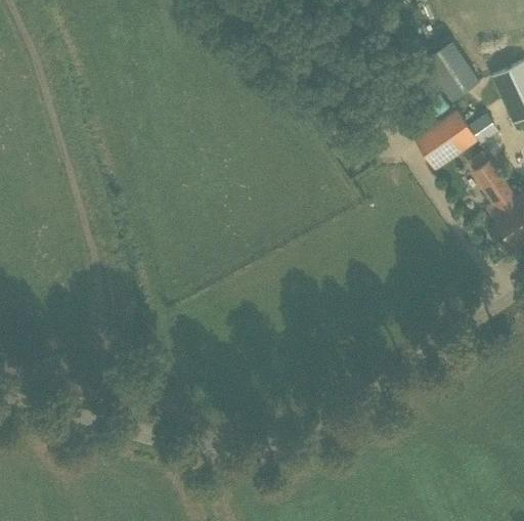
[(423,61),(450,101),(463,93),(470,88),(475,85),(479,82),(452,43),(452,42),(423,61)]
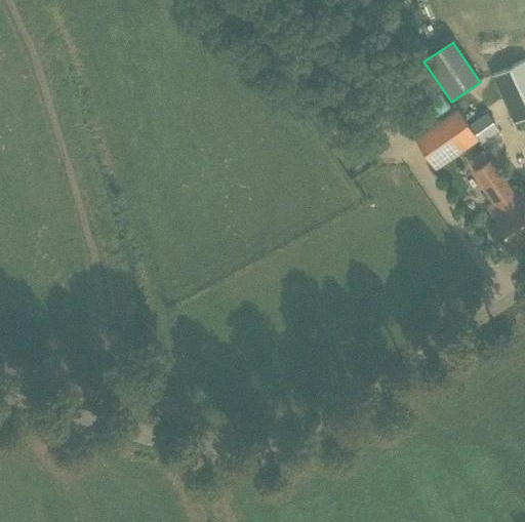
[(524,62),(493,77),(516,125),(524,120),(524,62)]
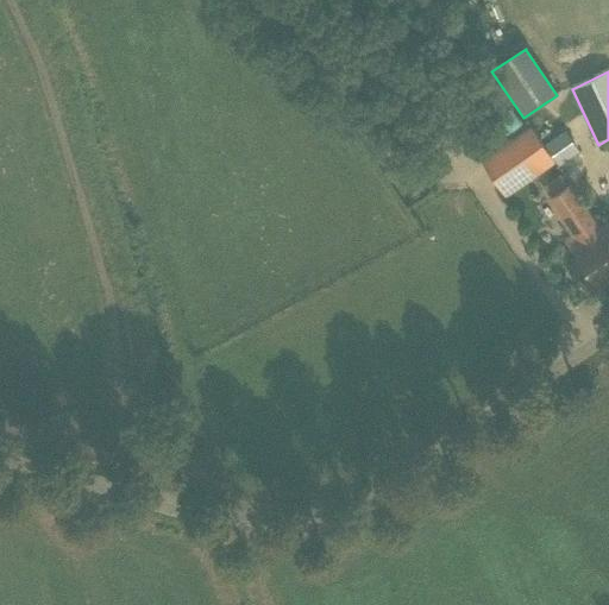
[(545,146),(558,168),(579,155),(565,132),(545,146)]
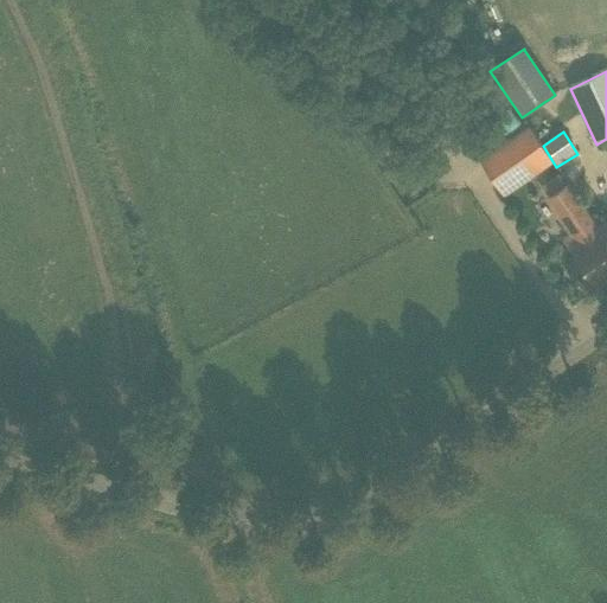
[(516,135),(479,161),(504,198),(541,172),(536,164),(518,139),(516,135)]
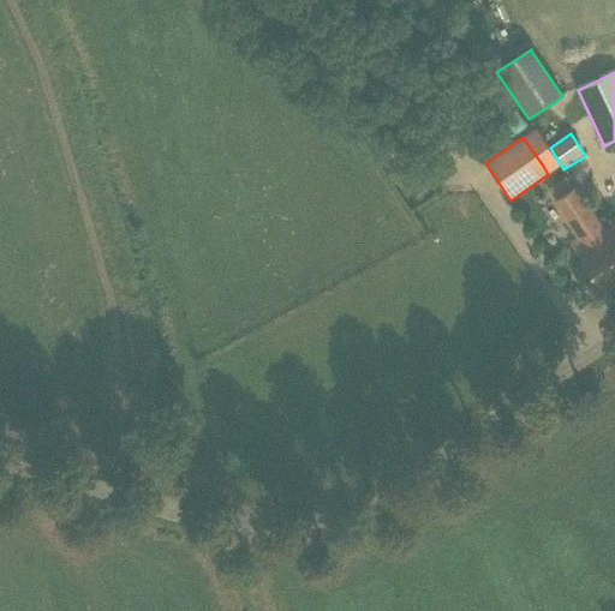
[(406,177),(400,167),(394,166),(389,169),(388,175),(394,184),(400,185),(405,181),(406,177)]
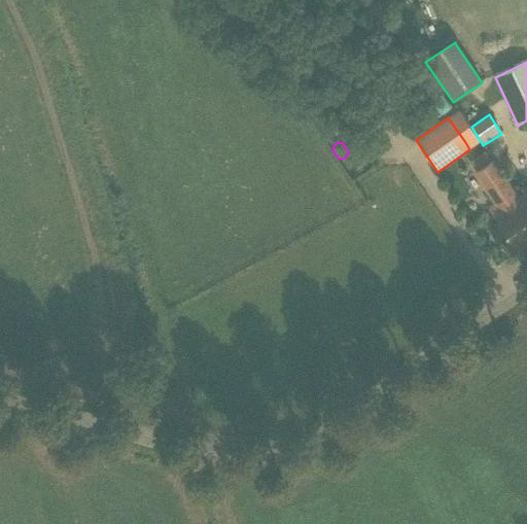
[(515,193),(493,162),(478,173),(498,204),(499,206),(502,204),(506,210),(496,217),(518,248),(526,241),(526,211),(520,201),(515,193)]
